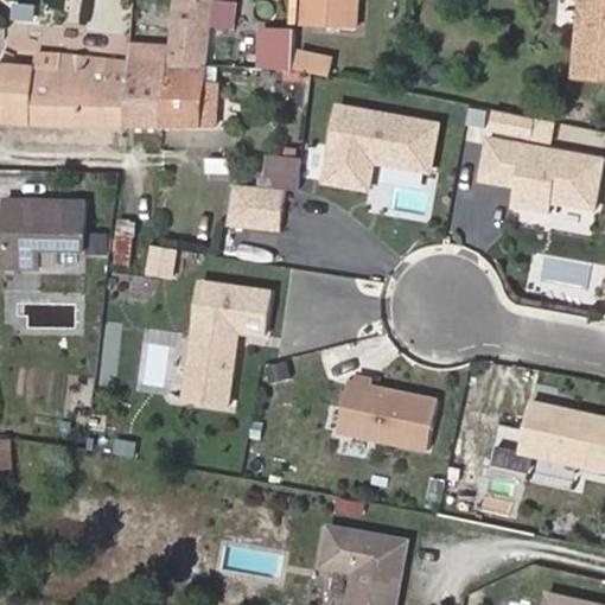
[(176,0),(172,33),(171,33),(167,62),(167,63),(205,64),(205,63),(209,26),(211,6),(211,0),(176,0)]
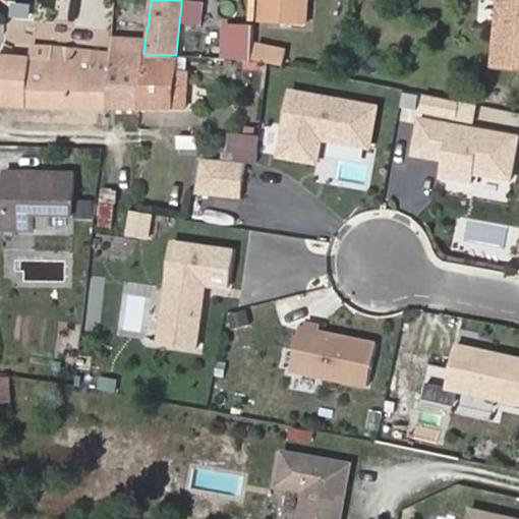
[(305,22),(306,0),(258,0),(257,18),(305,22)]
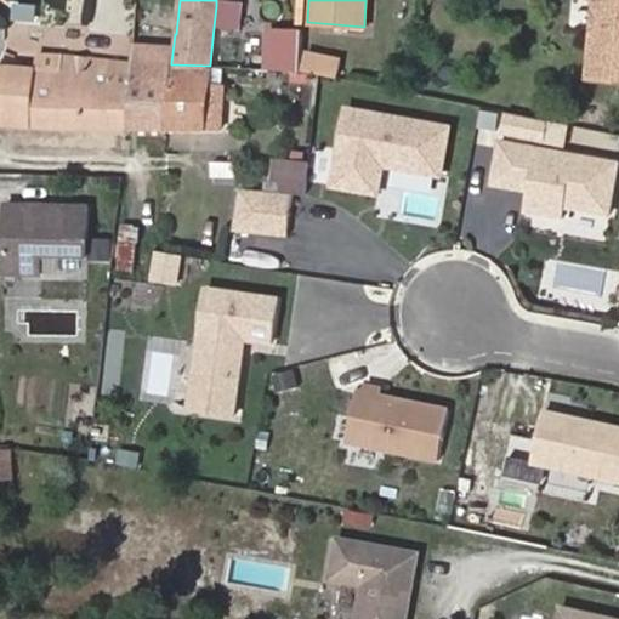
[(618,80),(618,0),(592,0),(586,78),(618,80)]
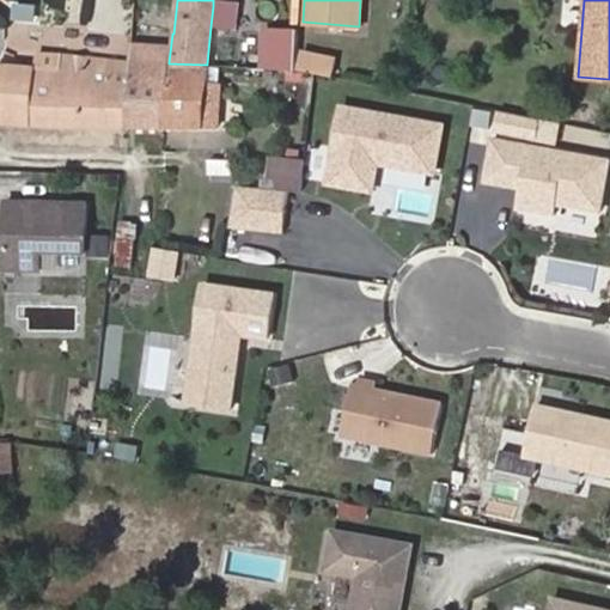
[(298,43),(298,35),(276,34),(274,65),(297,66),(298,43)]
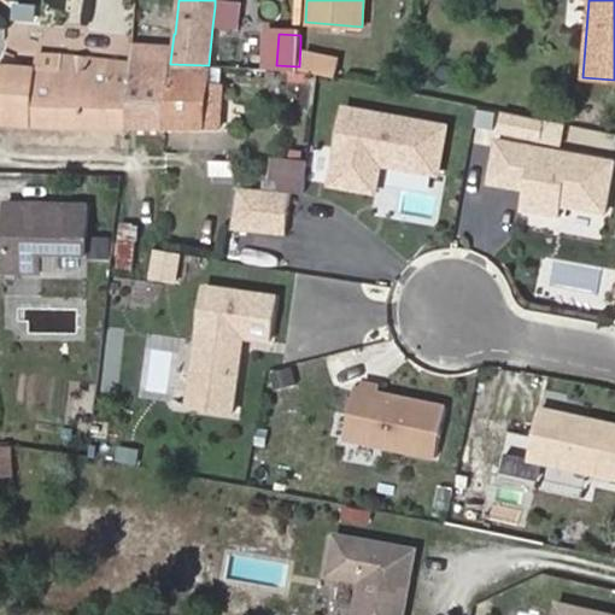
[(59,68),(60,54),(35,52),(34,66),(59,68)]
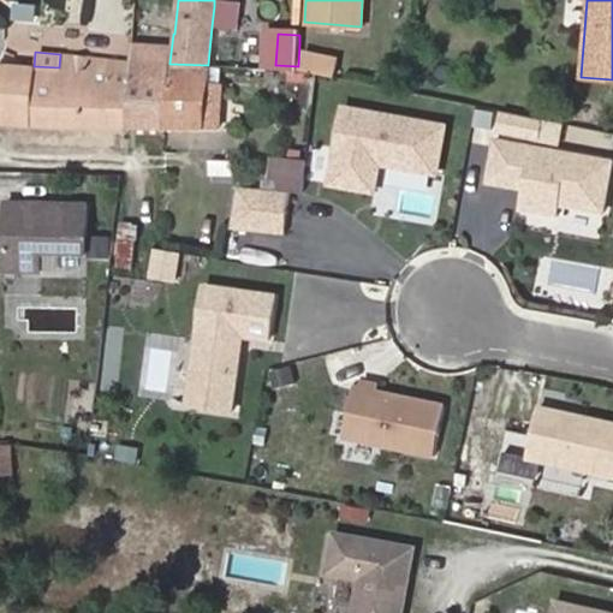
[(333,75),(337,60),(301,52),(298,66),(316,71),(333,75)]
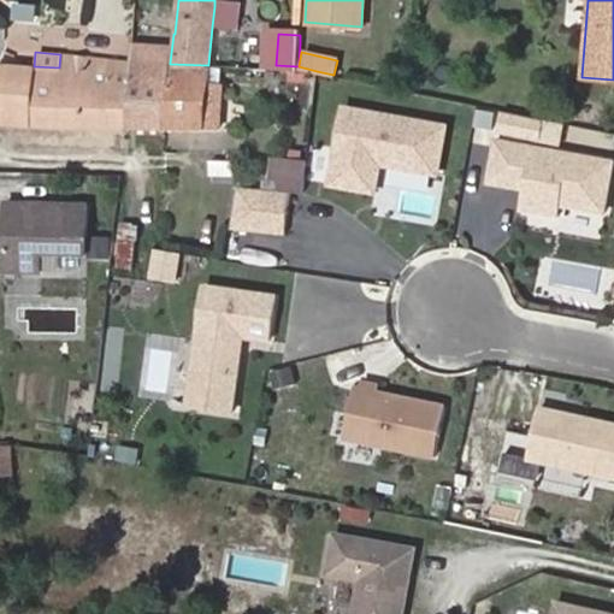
[(125,125),(130,60),(83,55),(83,57),(60,54),(59,68),(55,124),(125,125)]
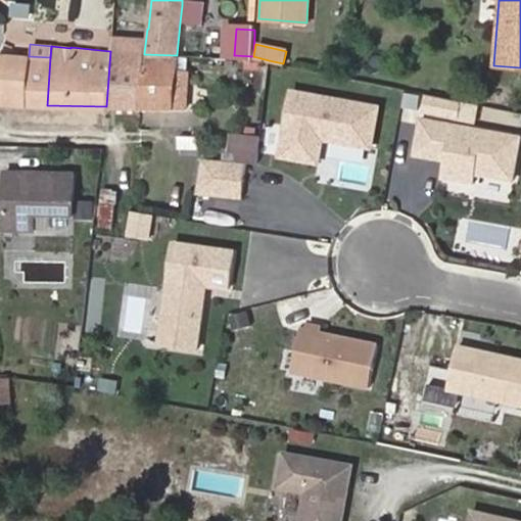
[(139,106),(144,54),(144,53),(110,51),(106,106),(139,106)]
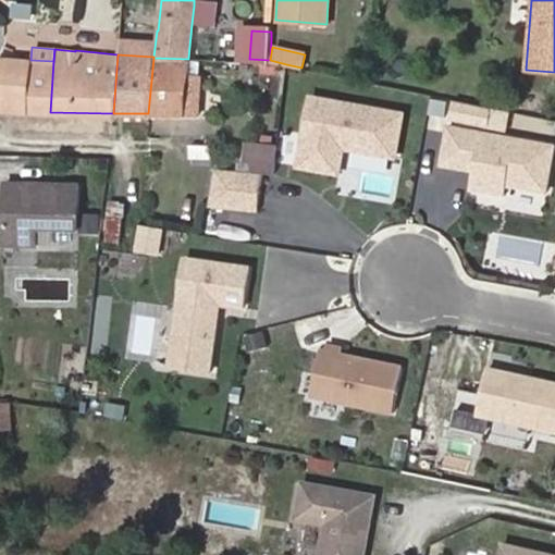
[(0,109),(50,112),(53,61),(31,60),(0,57),(0,109)]
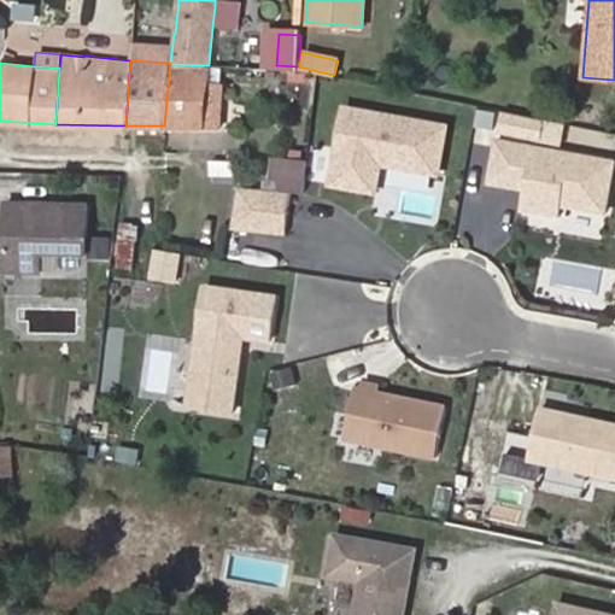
[(220,83),(221,66),(209,65),(170,64),(164,126),(216,126),(221,83),(220,83)]
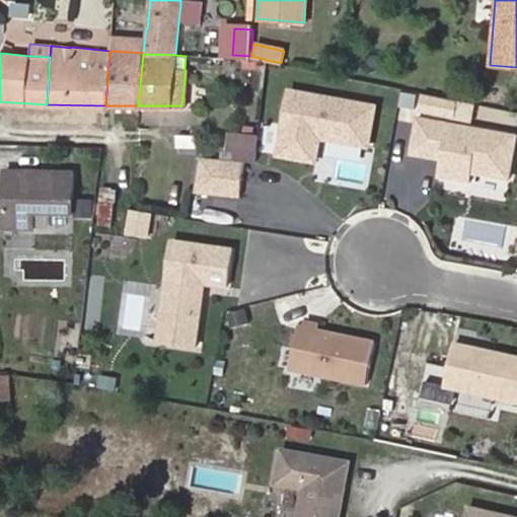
[(235,65),(233,84),(255,86),(256,67),(235,65)]
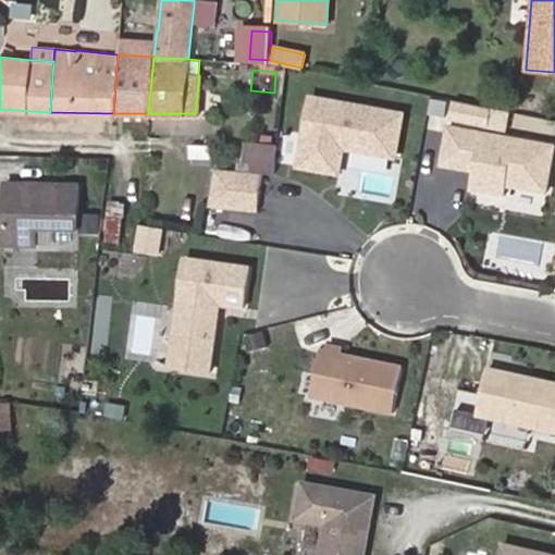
[(344,149),(396,159),(405,112),(309,94),(296,167),(340,174),(344,149)]
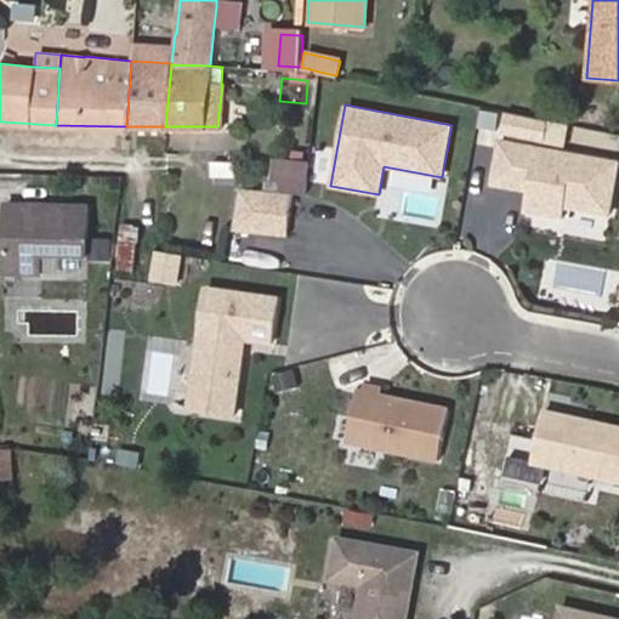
[(494,129),(498,109),(483,106),(480,126),(494,129)]
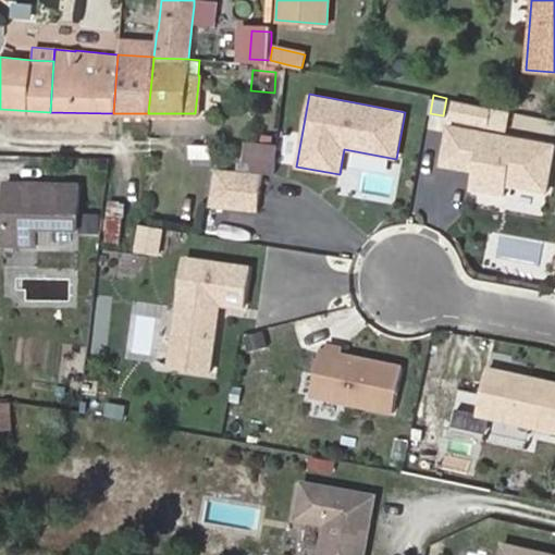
[(491,107),(453,99),(448,120),(488,127),(491,107)]
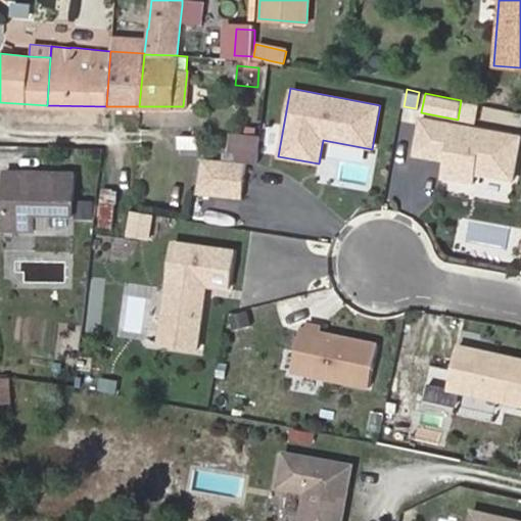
[(512,179),(520,136),(420,117),(414,150),(443,155),(439,177),(474,183),(476,173),(512,179)]
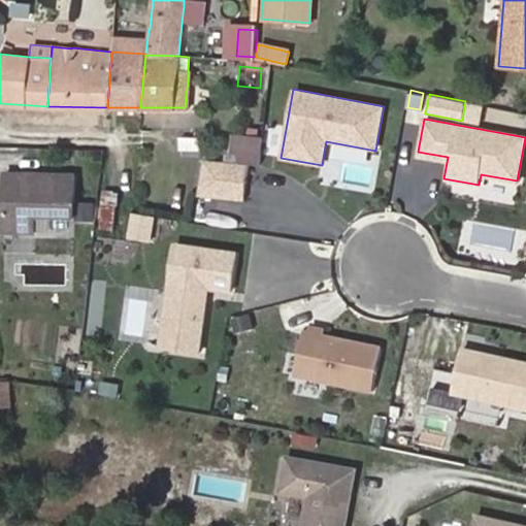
[(259,164),(262,134),(232,132),(230,152),(239,153),(238,162),(247,163),(259,164)]
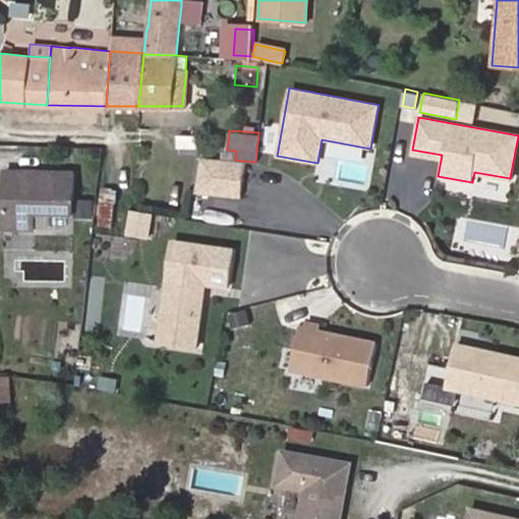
[(197,146),(197,134),(177,134),(177,146),(197,146)]
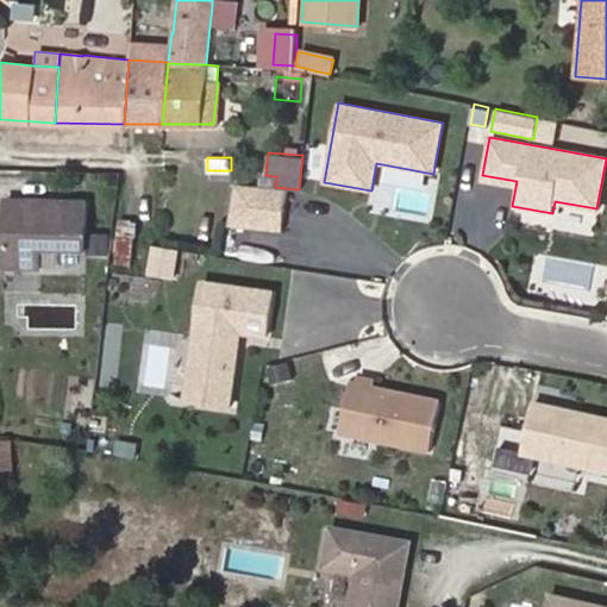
[(227,224),(280,229),(285,188),(275,187),(235,182),(227,224)]
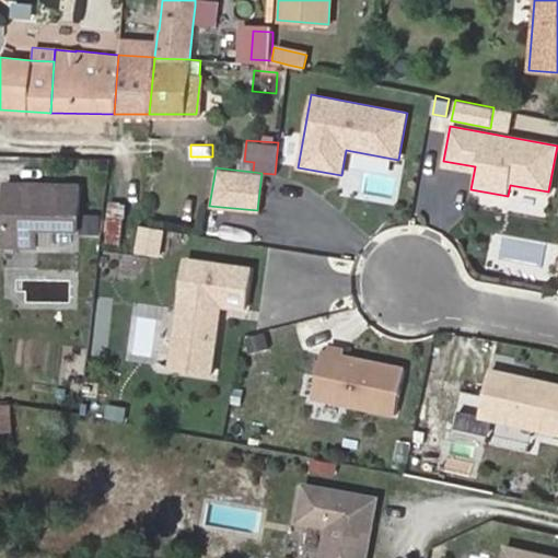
[(78,229),(79,184),(4,182),(2,244),(36,245),(36,228),(78,229)]
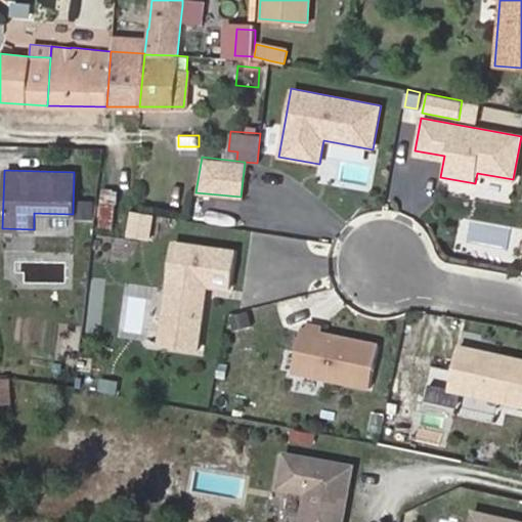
[(113,227),(116,203),(100,201),(98,225),(113,227)]
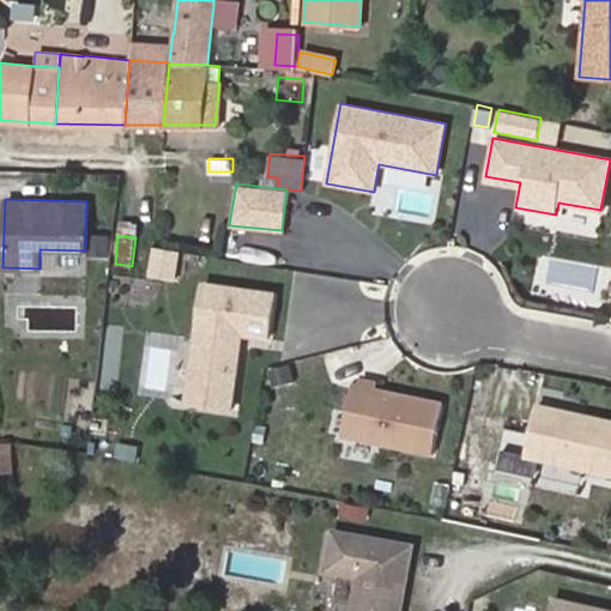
[(177,250),(153,247),(151,271),(175,274),(177,250)]
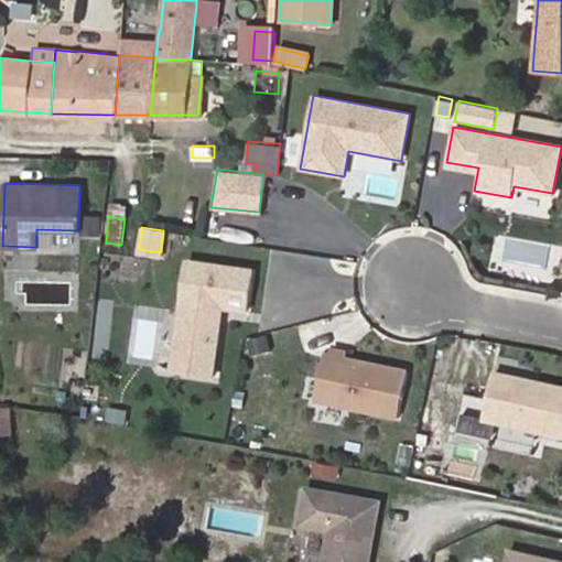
[(252,269),(187,260),(175,338),(216,344),(219,319),(216,314),(218,305),(222,306),(246,310),(252,269)]
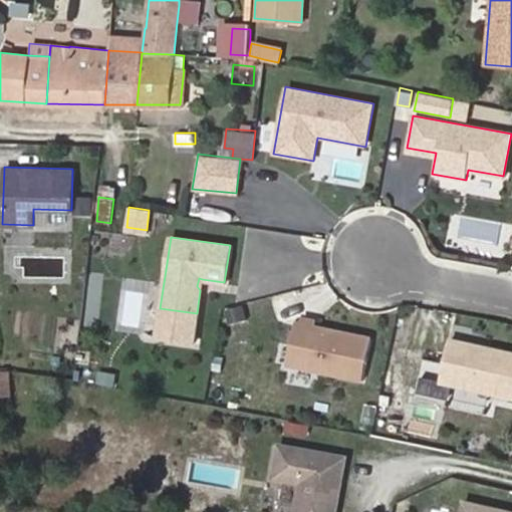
[(197,313),(160,308),(158,321),(195,326),(197,313)]
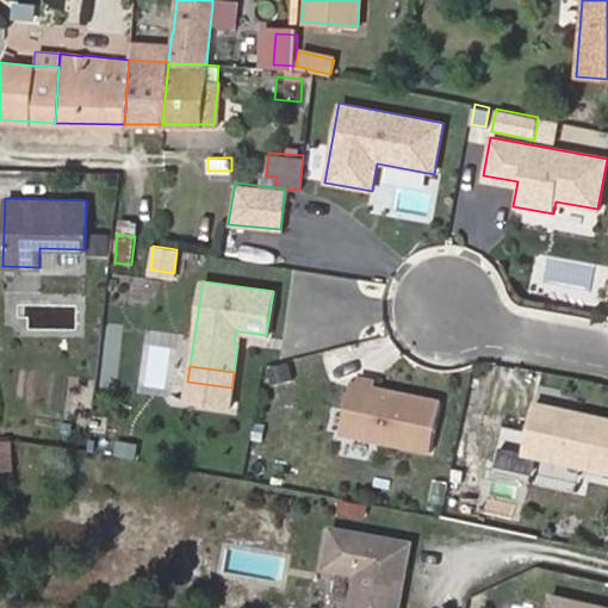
[(358,383),(351,382),(339,432),(429,451),(440,401),(372,386),(358,383)]
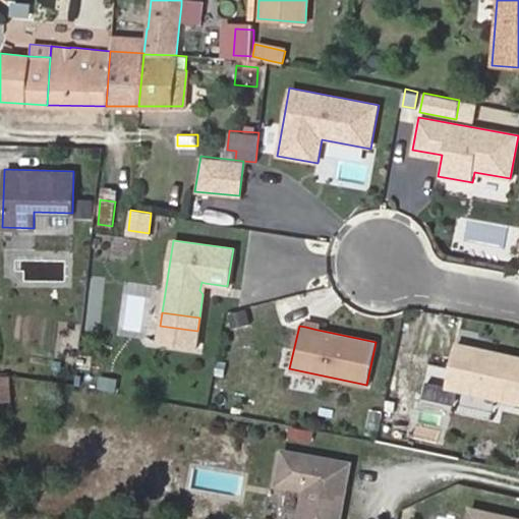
[(446,385),(518,401),(518,358),(455,344),(446,385)]
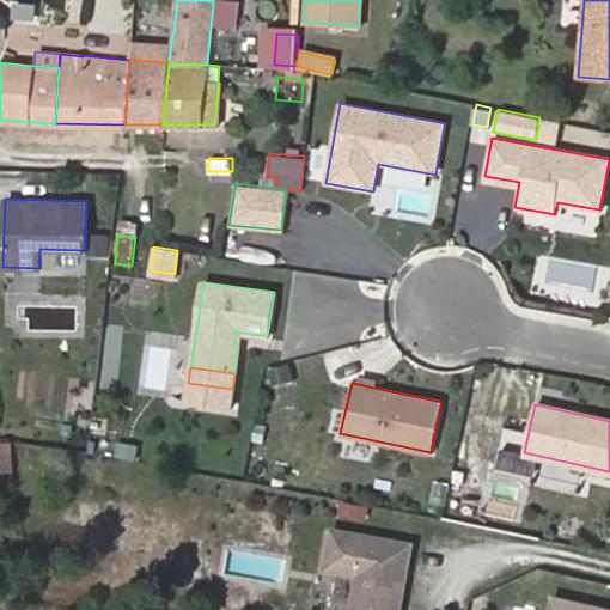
[(0,470),(13,470),(12,440),(0,440),(0,470)]
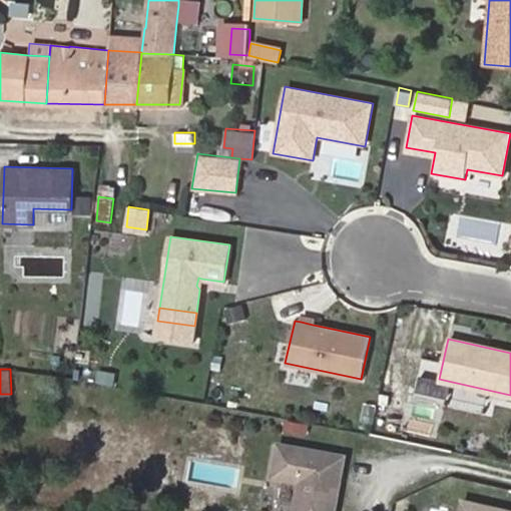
[(345,455),(279,443),(273,476),(300,481),(294,510),(334,510),(340,480),(335,479),(336,472),(341,472),(345,455)]
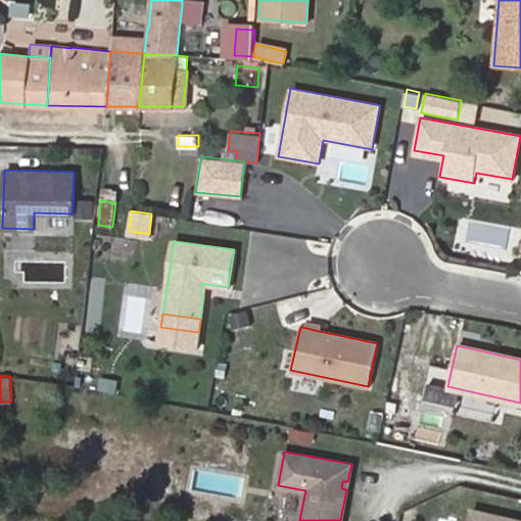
[(266,520),(296,520),(299,494),(270,491),(266,520)]
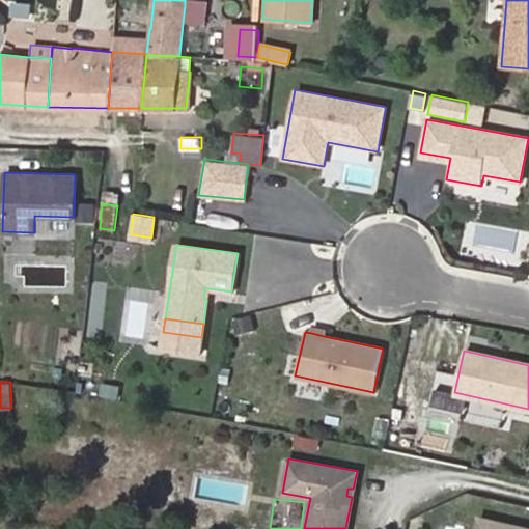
[(528,528),(479,518),(476,528),(528,528)]
